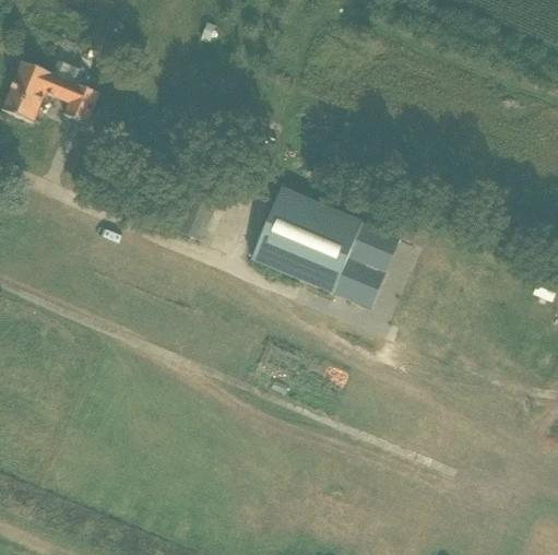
[(83,70),(57,59),(51,72),(21,60),(1,109),(31,121),(44,91),(68,102),(63,113),(86,122),(98,92),(78,83),(83,70)]
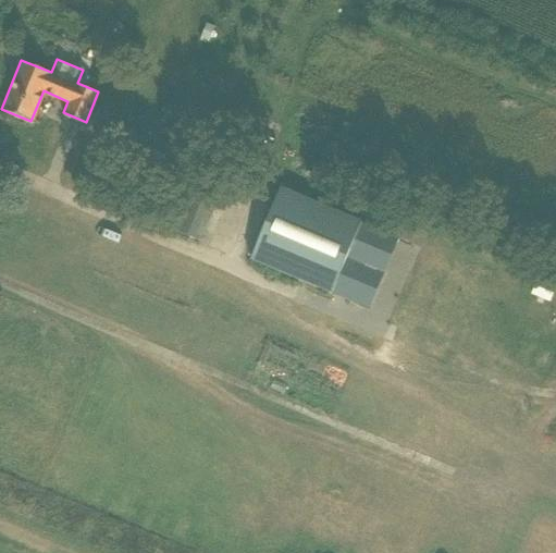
[(230,166),(221,162),(189,149),(159,221),(199,238),(230,166)]
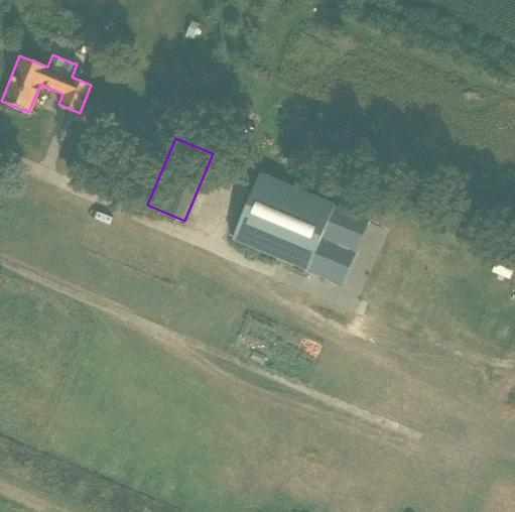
[(305,271),(306,269),(341,284),(369,219),(335,204),(259,172),(232,239),(305,271)]
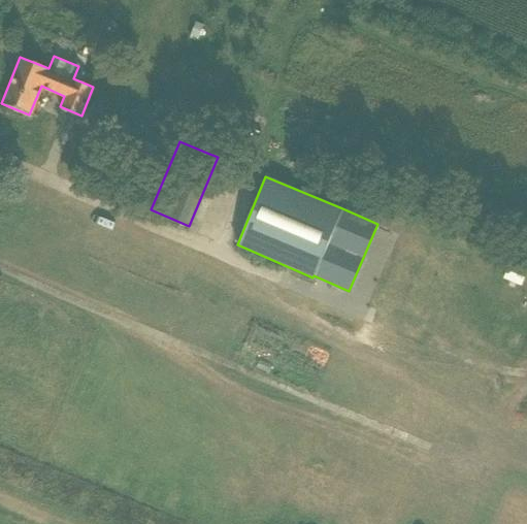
[(507,262),(502,275),(508,277),(514,280),(520,283),(525,269),(526,268),(507,261),(507,262)]
